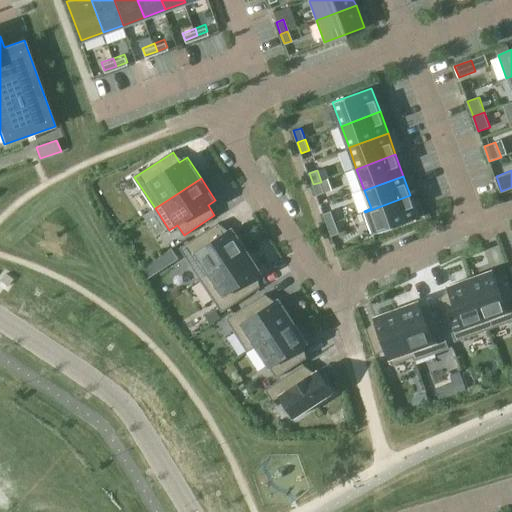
[(321,182),(313,184),(317,196),(325,193),(321,182)]
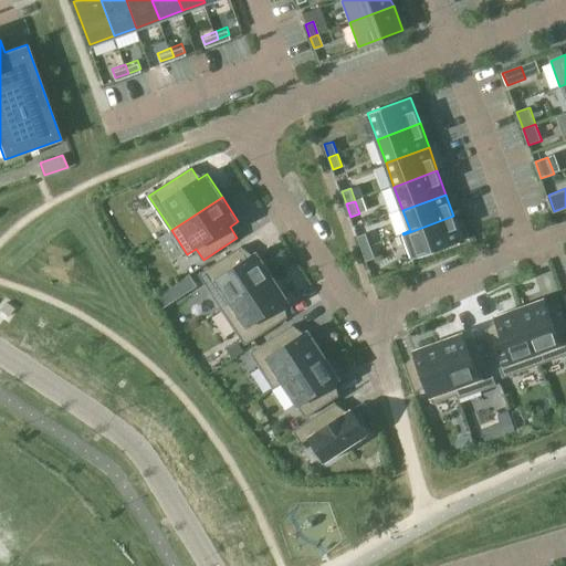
[(463,241),(453,216),(404,234),(412,260),(463,241)]
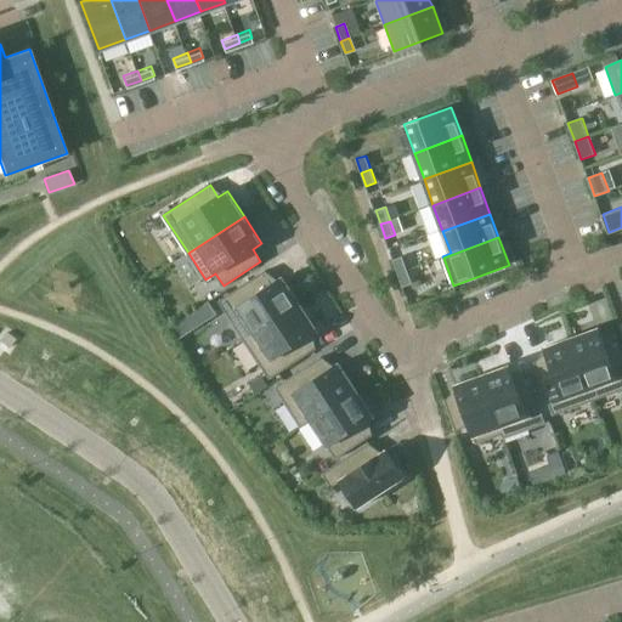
[(399,273),(407,270),(402,256),(393,260),(399,273)]
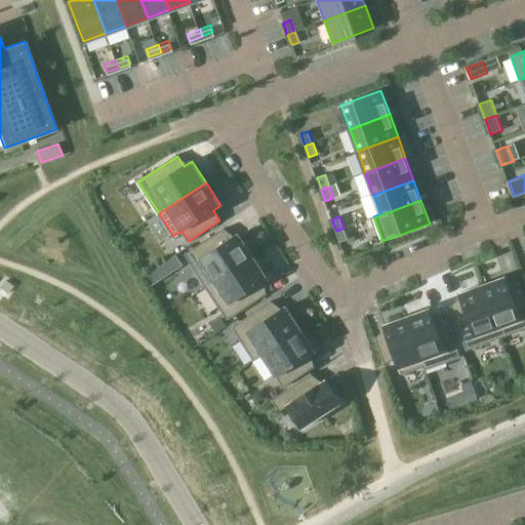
[(349,239),(344,228),(336,231),(340,242),(349,239)]
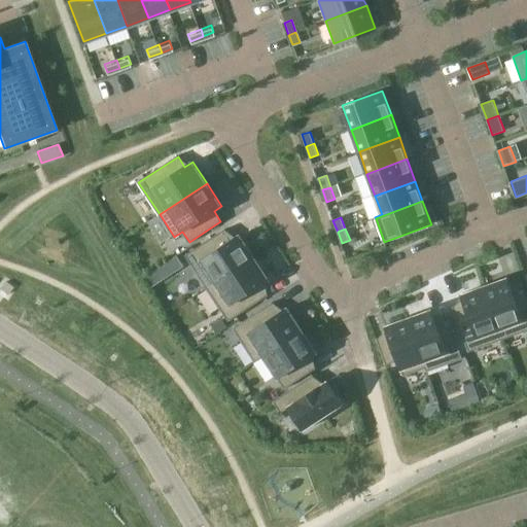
[(208,287),(254,256),(240,235),(233,240),(225,230),(186,255),(208,287)]
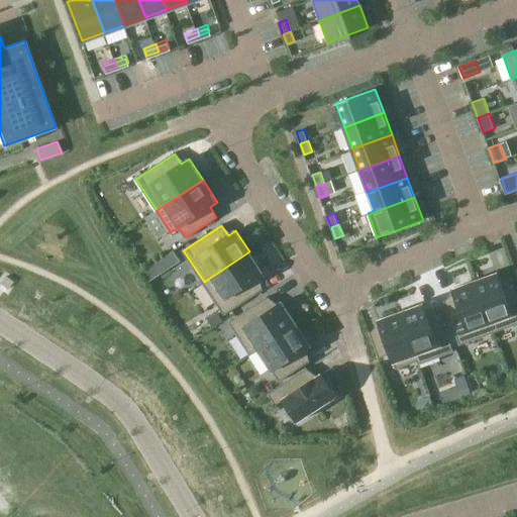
[(264,274),(249,251),(204,282),(225,315),(264,290),(256,279),(264,274)]
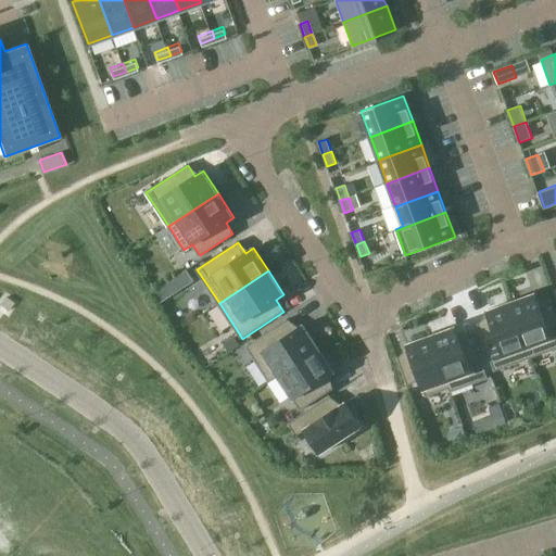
[(534,294),(512,303),(528,346),(531,357),(555,348),(555,310),(552,298),(535,297),(534,294)]
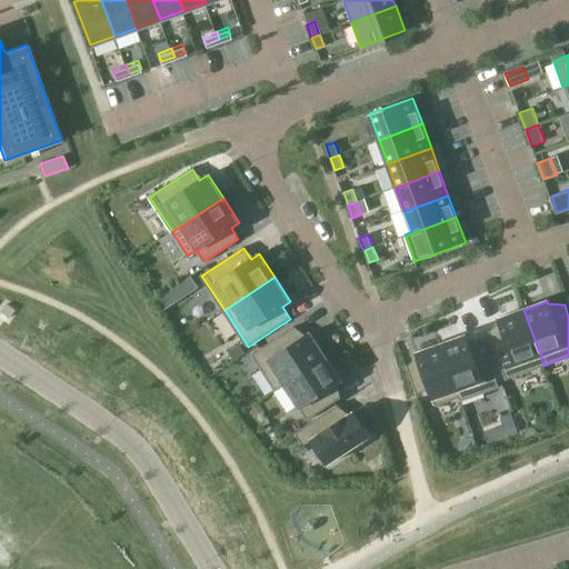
[(501,322),(489,331),(507,379),(543,366),(540,355),(523,310),(500,318),(501,322)]
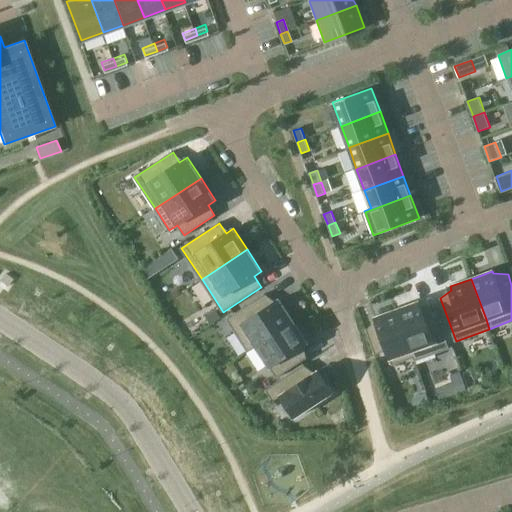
[(257,344),(293,321),(279,299),(272,304),(265,293),(227,318),(249,351),(257,346),(257,344)]
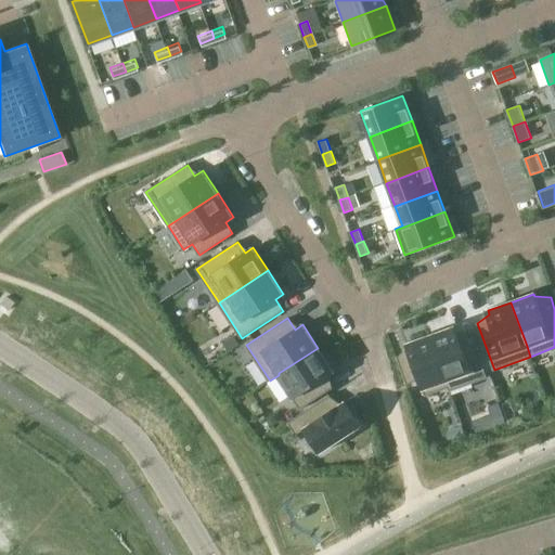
[(453,327),(430,336),(447,379),(446,379),(450,391),(487,377),(470,331),(456,336),(453,327)]
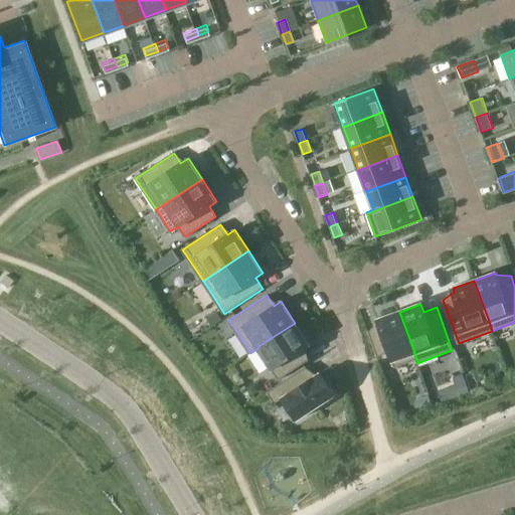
[(380,325),(367,330),(377,358),(390,353),(393,359),(395,366),(415,358),(413,352),(414,352),(399,312),(378,319),(380,325)]
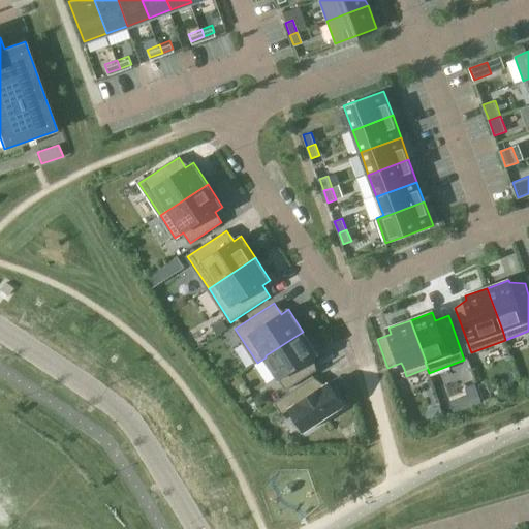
[(217,335),(228,329),(223,321),(212,328),(217,335)]
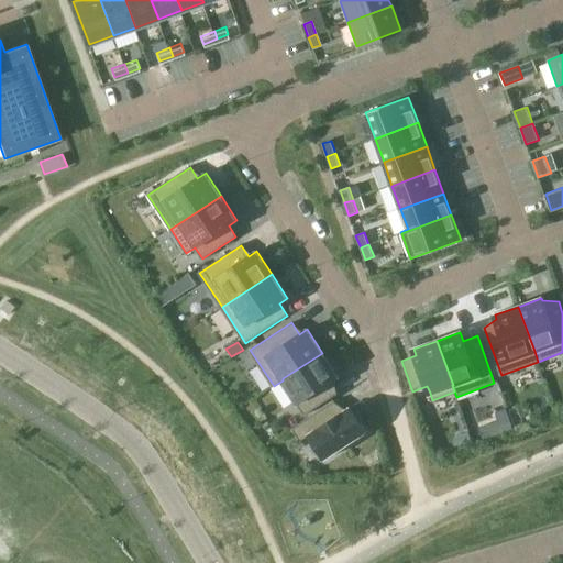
[(338,376),(322,353),(283,378),(283,381),(298,403),(306,415),(338,393),(330,382),(338,376)]
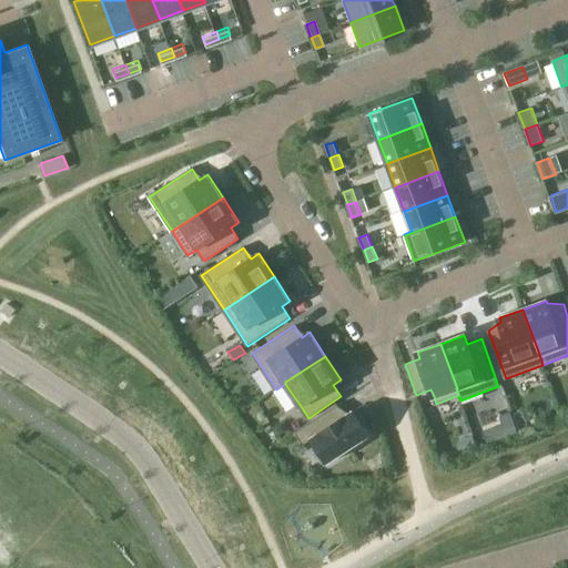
[(337,404),(295,433),(303,444),(311,438),(327,464),(369,436),(353,411),(348,414),(337,404)]
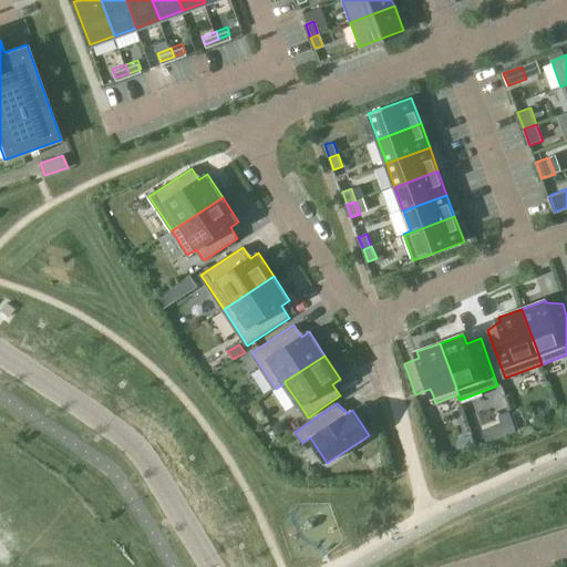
[(478,447),(473,434),(456,440),(462,454),(478,447)]
